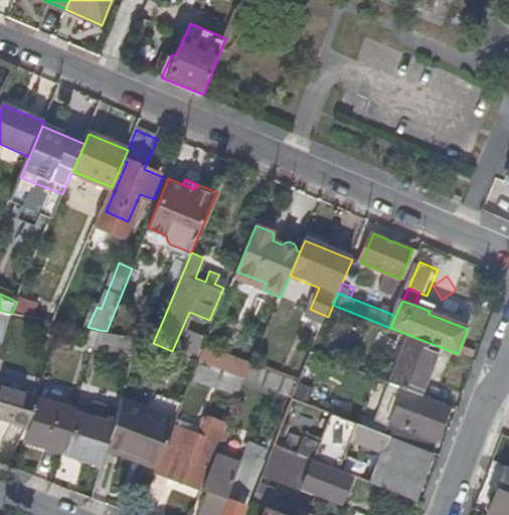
[(386,304),(384,311),(395,316),(398,309),(386,304)]
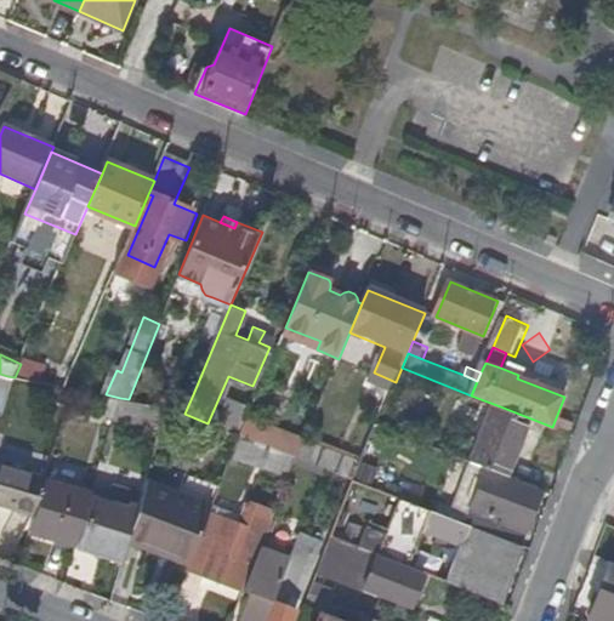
[(0,419),(1,415),(4,415),(16,377),(15,377),(7,376),(0,374),(0,419)]
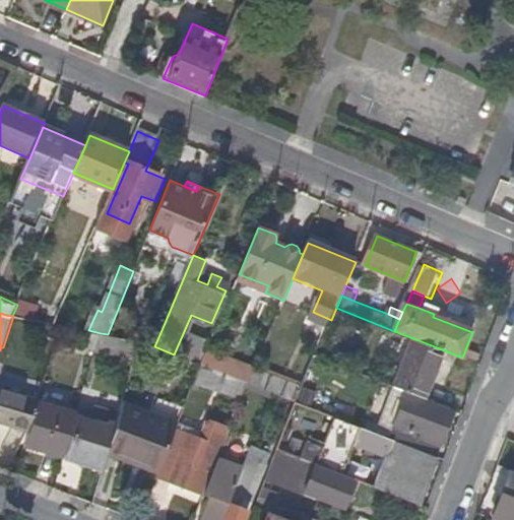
[(54,324),(48,323),(44,337),(56,340),(61,325),(54,324)]
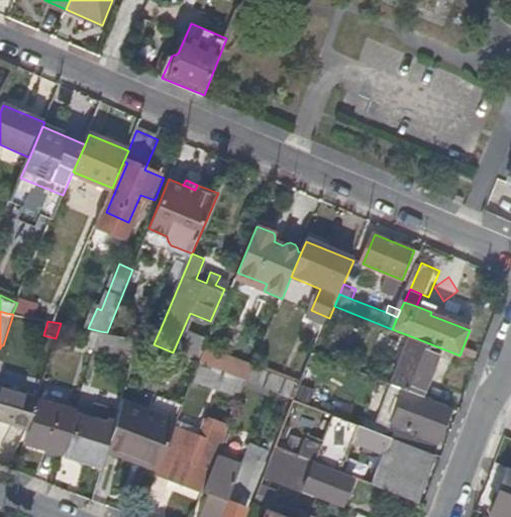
[(142,321),(135,338),(139,339),(140,339),(154,344),(161,328),(142,321)]
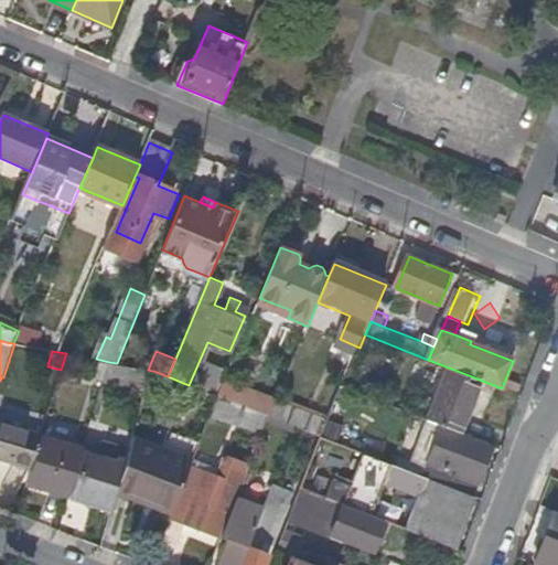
[(201,385),(221,393),(231,369),(211,360),(201,385)]
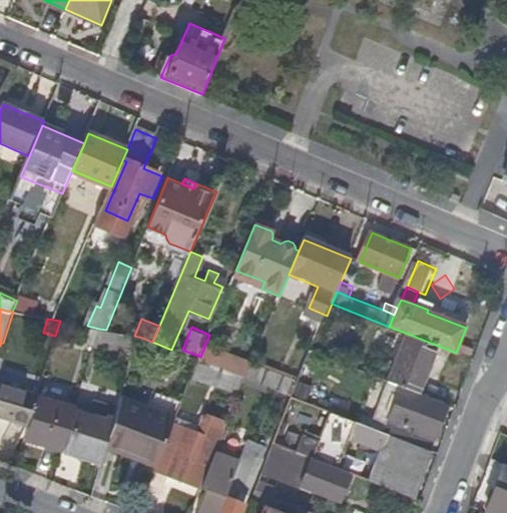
[(99,329),(94,345),(134,352),(138,337),(134,336),(106,330),(99,329)]
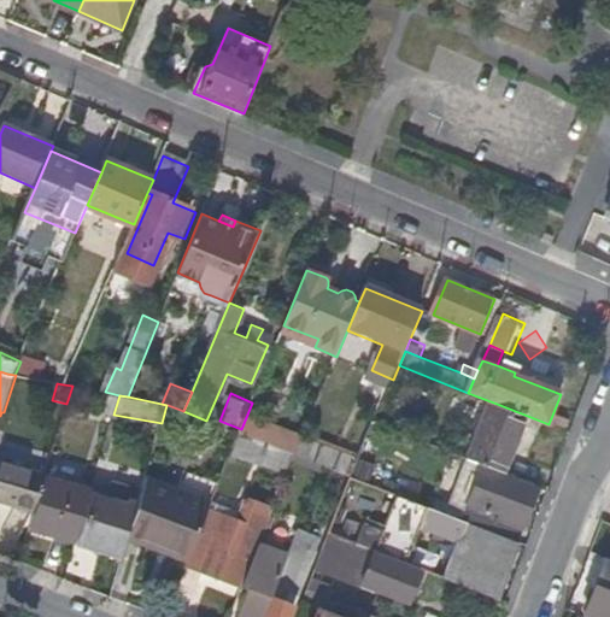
[(531,417),(497,404),(473,459),(470,458),(452,504),(435,497),(430,507),(396,494),(382,529),(363,522),(355,542),(406,563),(420,529),(453,542),(440,575),(497,598),(541,486),(508,474),(531,417)]
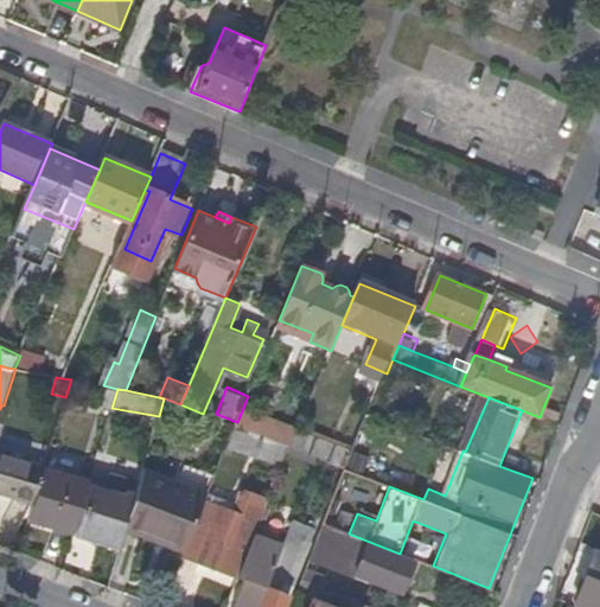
[(235,426),(228,445),(283,466),(291,448),(235,426)]
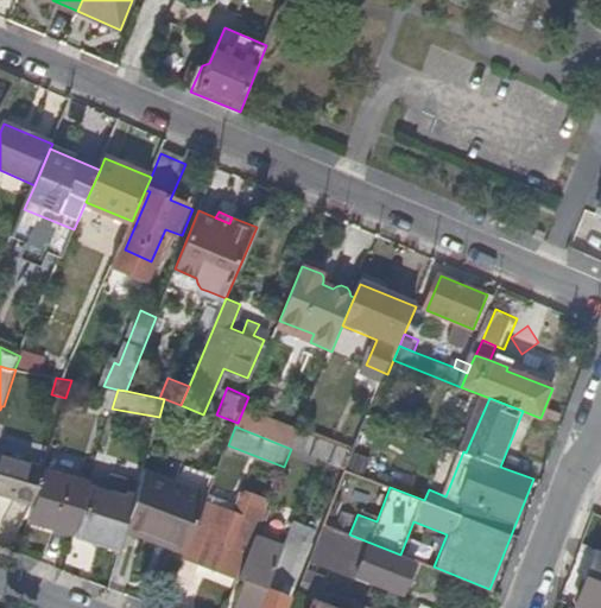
[(355,451),(301,429),(291,449),(292,449),(317,460),(347,472),(355,451)]
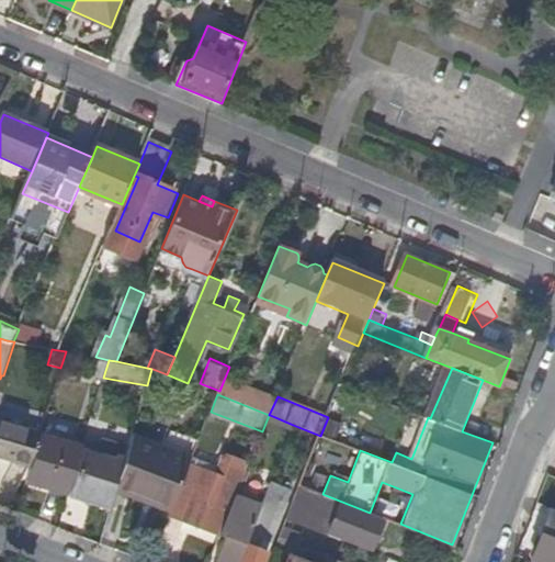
[(86,444),(0,419),(0,457),(33,467),(29,483),(71,495),(86,444)]
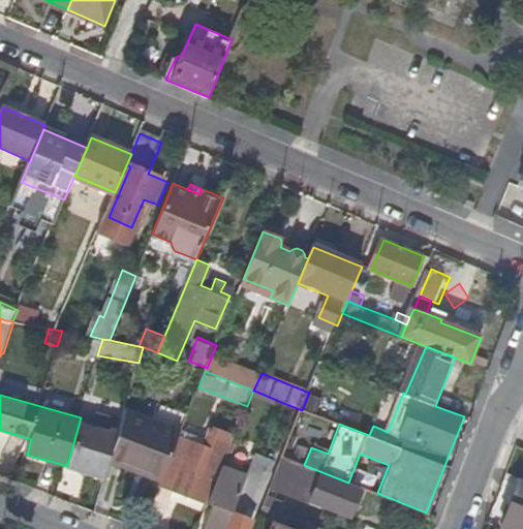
[(182,431),(125,410),(121,427),(111,463),(129,470),(131,465),(163,476),(172,457),(182,431)]
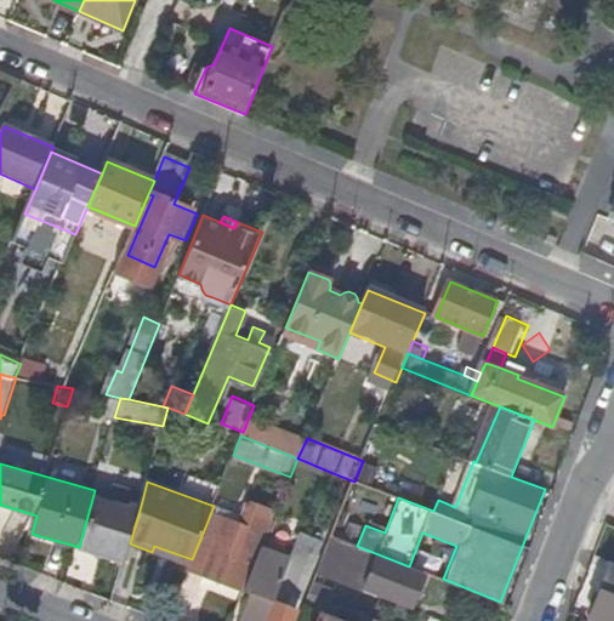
[(130,543),(142,501),(104,490),(101,501),(98,500),(84,551),(125,562),(130,543)]
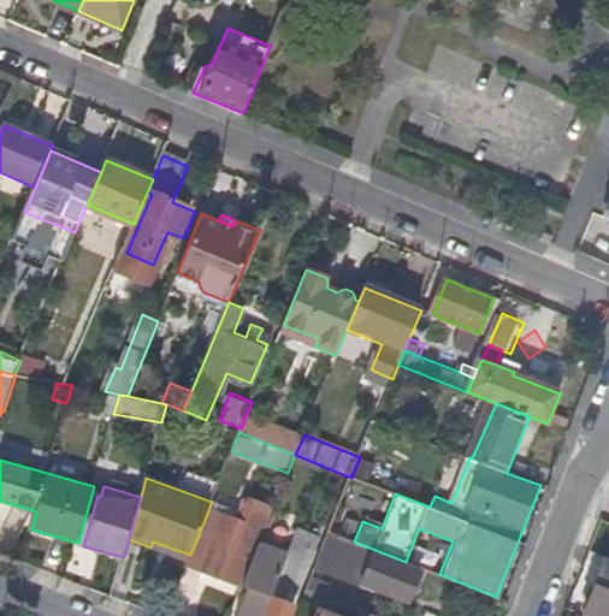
[(247,510),(270,519),(276,504),(253,495),(247,510)]
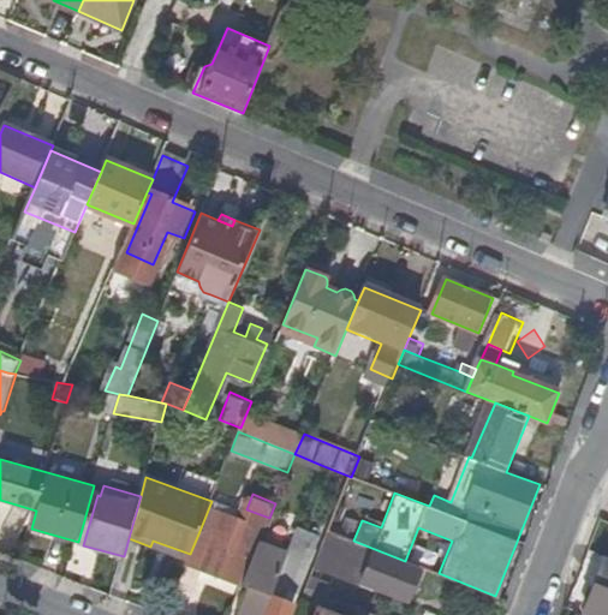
[(186,563),(243,585),(245,578),(260,541),(269,518),(246,509),(243,507),(233,531),(214,524),(210,535),(200,531),(190,554),(186,563)]
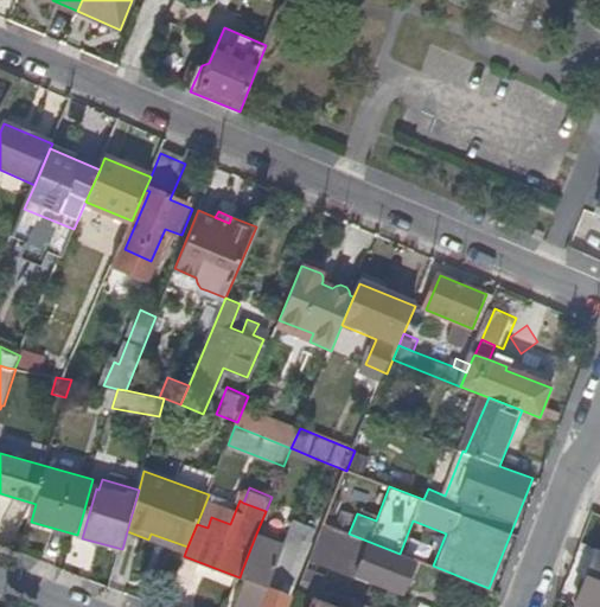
[(259,606),(285,606),(289,598),(280,594),(304,536),(311,540),(317,524),(294,516),(283,544),(259,606)]
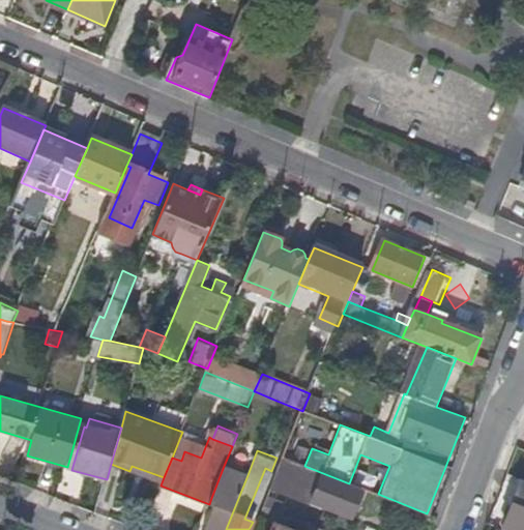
[(283,458),(282,461),(269,491),(310,507),(315,493),(356,509),(365,489),(349,483),(304,466),(283,458)]
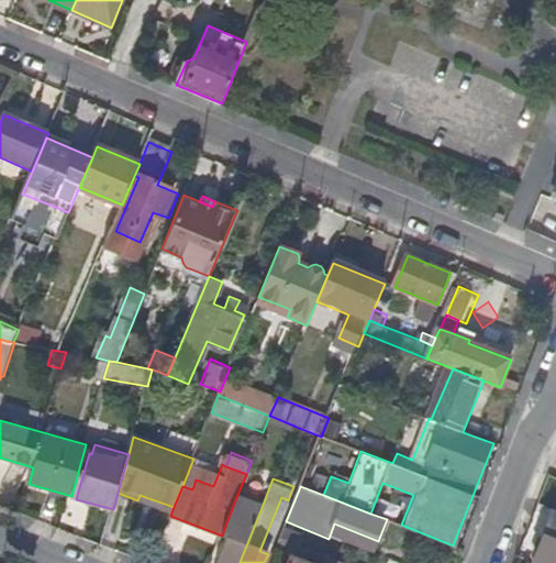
[(218,560),(225,562),(240,562),(263,505),(237,495),(224,529),(231,531),(229,537),(226,536),(218,560)]
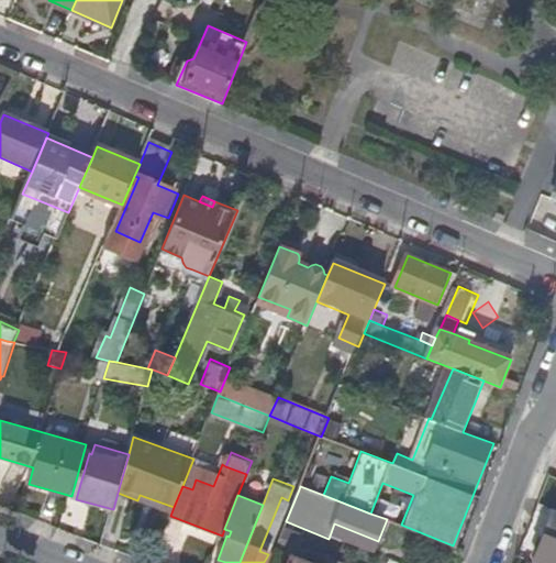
[(543,540),(533,562),(555,562),(555,518),(546,515),(537,538),(543,540)]
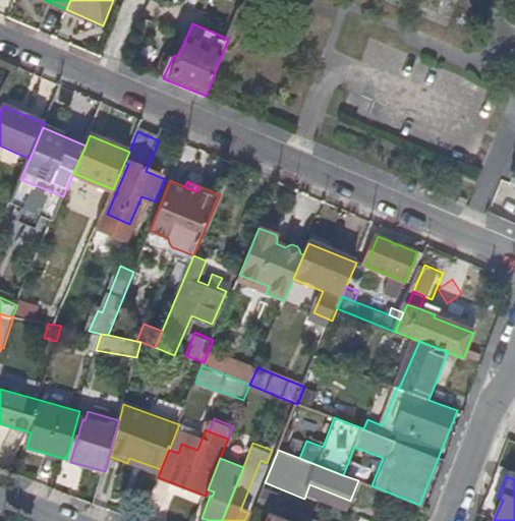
[(345,514),(350,501),(309,484),(304,499),(345,514)]
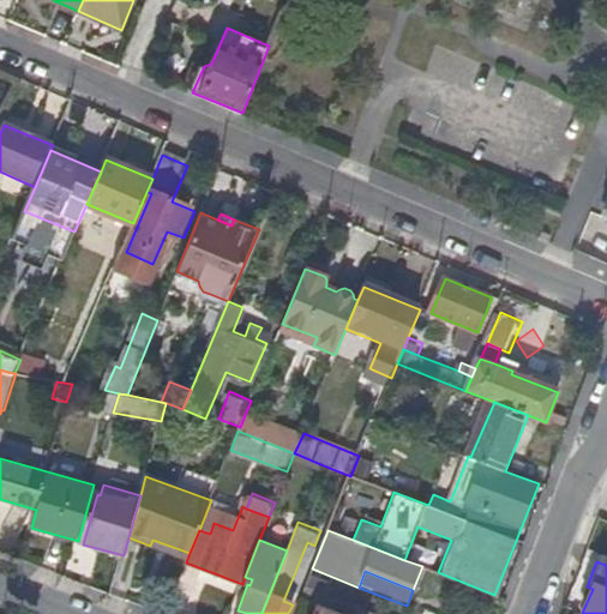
[(328,579),(311,572),(306,585),(323,593),(328,579)]
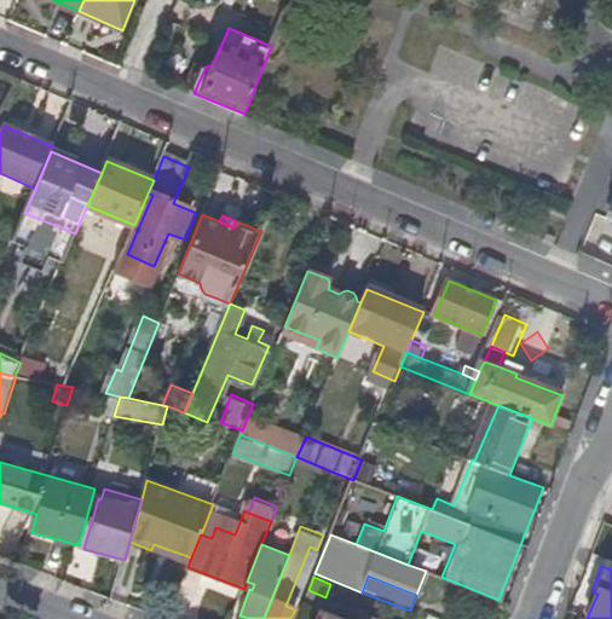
[(381,618),(325,597),(309,590),(302,603),(319,611),(316,618),(381,618)]
